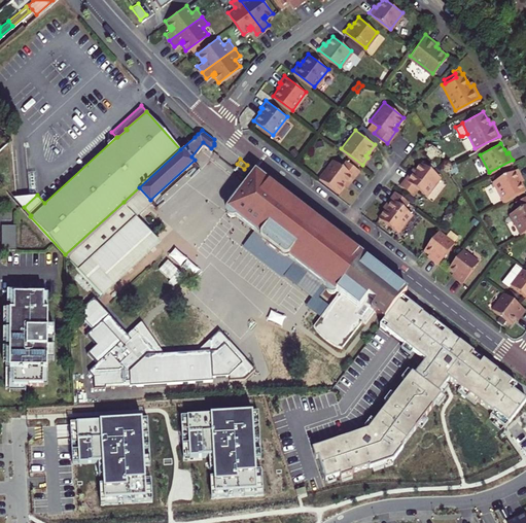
[(318,177),(338,192),(344,184),(347,180),(349,182),(359,169),(345,159),(341,165),(332,159),(318,177)]
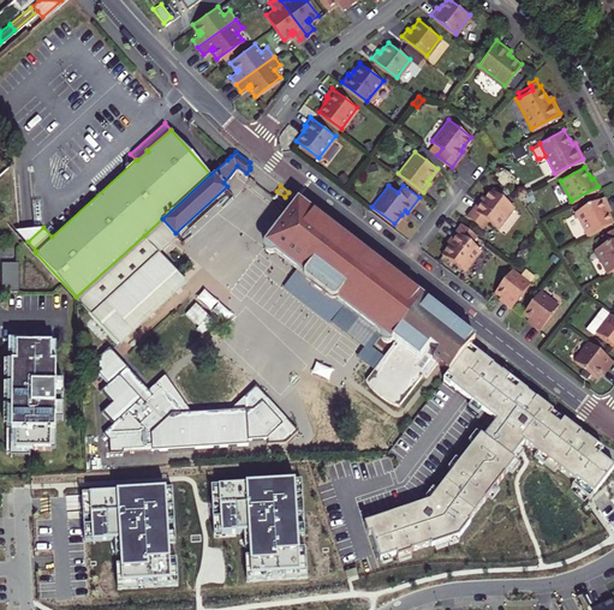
[(488,220),(498,227),(514,204),(492,187),(484,196),(481,201),(478,198),(466,214),(482,226),(488,220)]
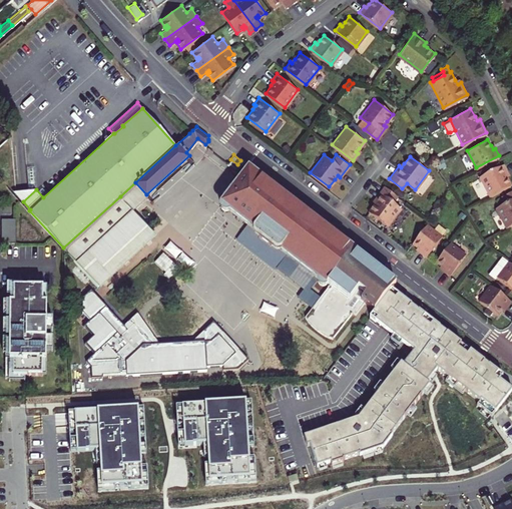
[(479,174),(490,194),(511,183),(506,175),(504,171),(507,170),(502,162),(479,174)]
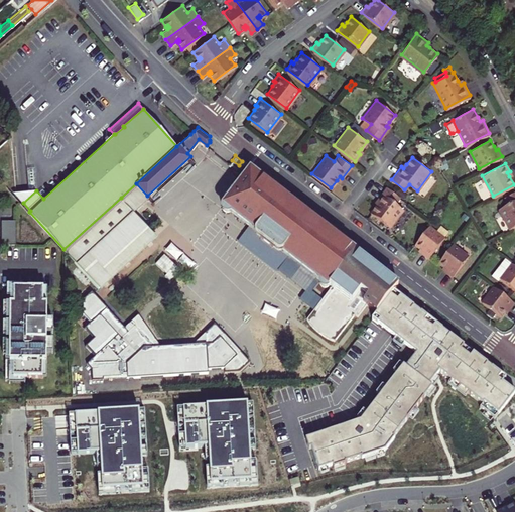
[(355,248),(250,167),(223,202),(222,204),(222,206),(223,208),(225,209),(227,210),(229,210),(230,209),(249,223),(255,228),(255,230),(255,232),(255,233),(256,235),(256,236),(274,250),(276,250),(278,251),(279,250),(280,250),(282,248),(288,253),(320,277),(319,279),(319,280),(320,283),(322,283),(323,284),(325,284),(327,284),(328,283),(331,285),(305,317),(311,325),(317,331),(326,336),(334,340),(354,313),(357,315),(366,303),(375,311),(394,286),(398,281),(363,254),(361,257),(357,257),(356,253),(356,252),(356,250),(355,248)]
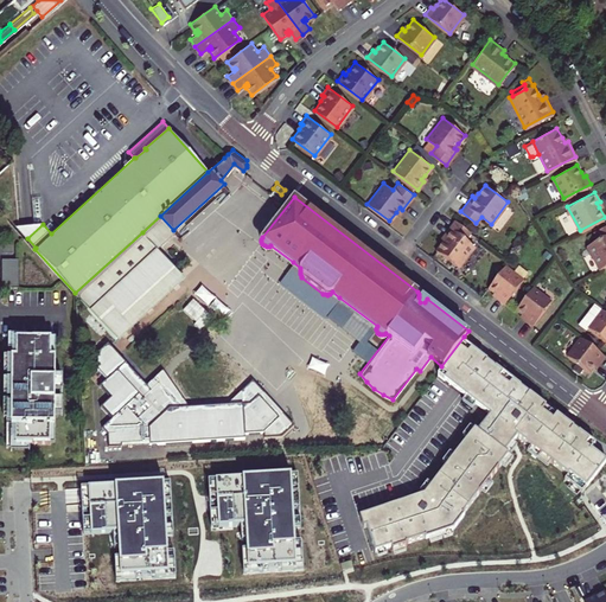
[(157,248),(174,232),(173,230),(160,216),(142,232),(157,248)]
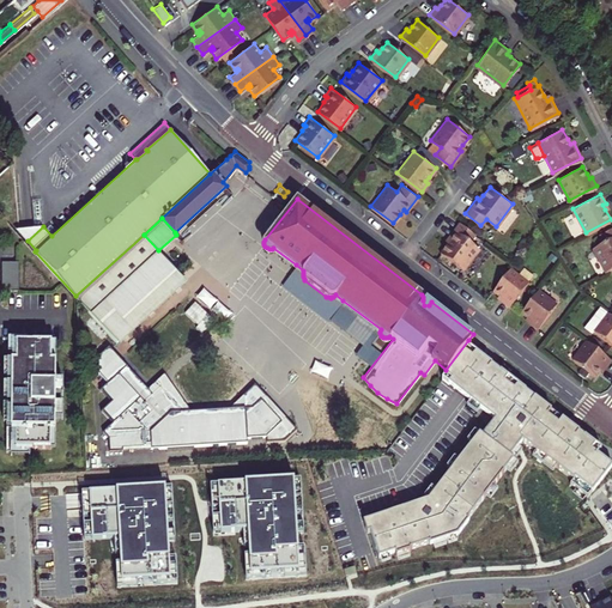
[(450,238),(447,242),(440,251),(462,268),(479,247),(470,239),(476,232),(460,220),(448,236),(450,238)]
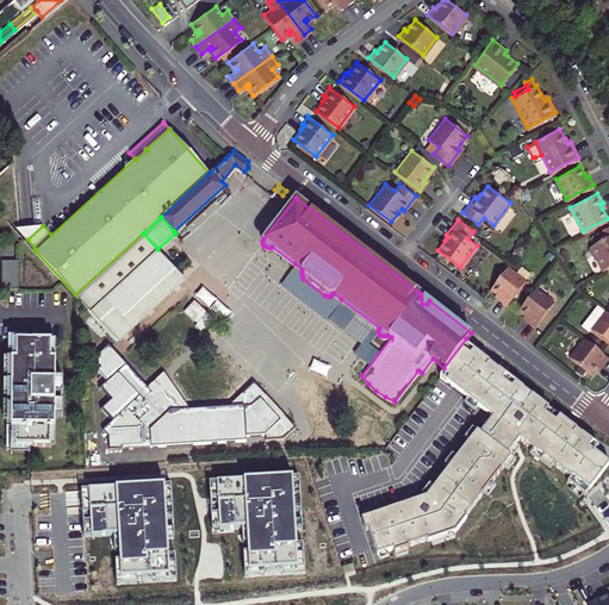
[(28,239),(43,225),(41,223),(14,225),(28,239)]
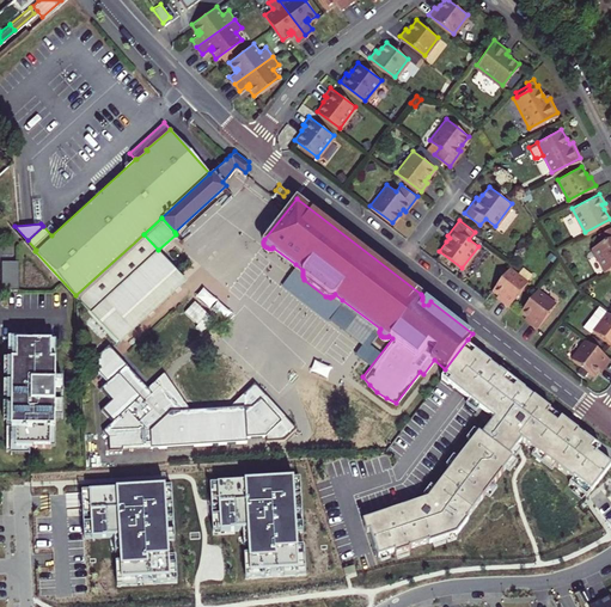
[(592,246),(604,269),(610,265),(610,225),(598,232),(602,240),(592,246)]
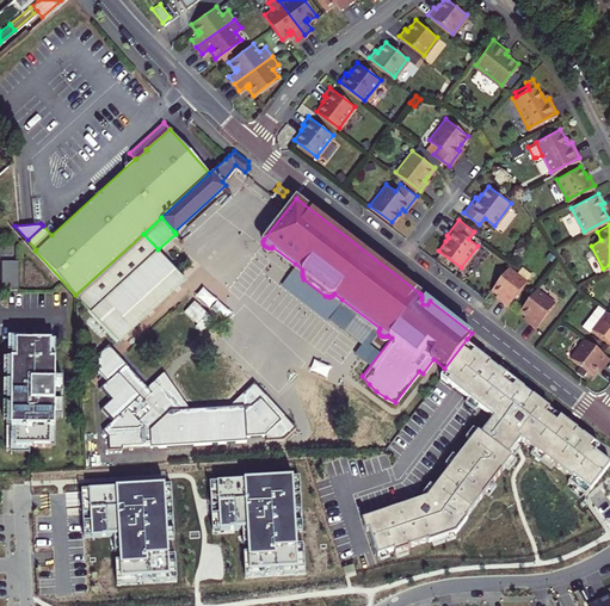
[(143,234),(75,295),(116,339),(183,277),(158,249),(143,234)]
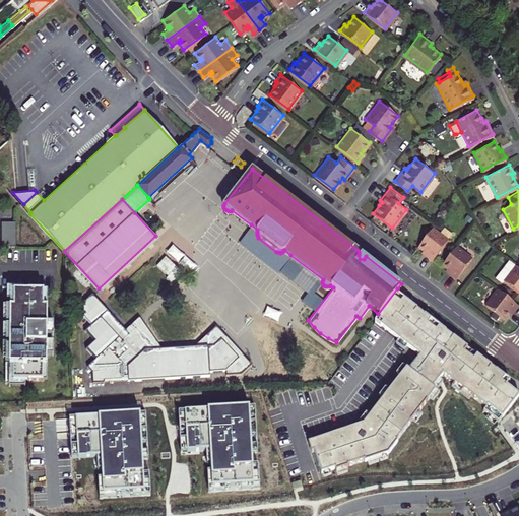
[(16,219),(2,219),(2,244),(15,244),(16,219)]
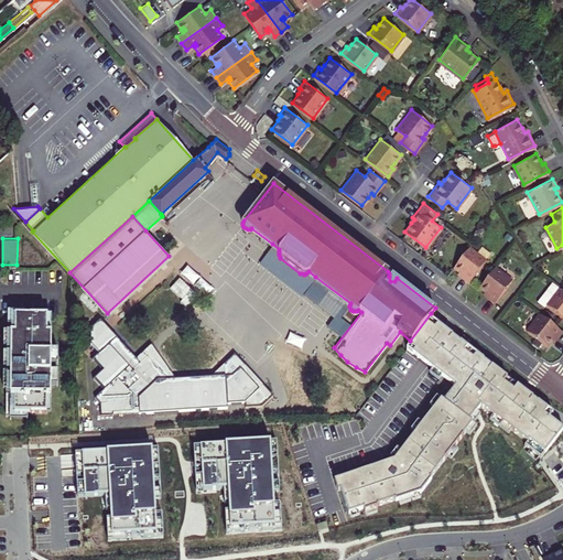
[(279,249),(272,244),(260,261),(302,293),(315,277),(309,271),(306,273),(305,273),(304,275),(302,273),(300,273),(280,258),(280,257),(279,255),(279,254),(279,251),(279,249)]
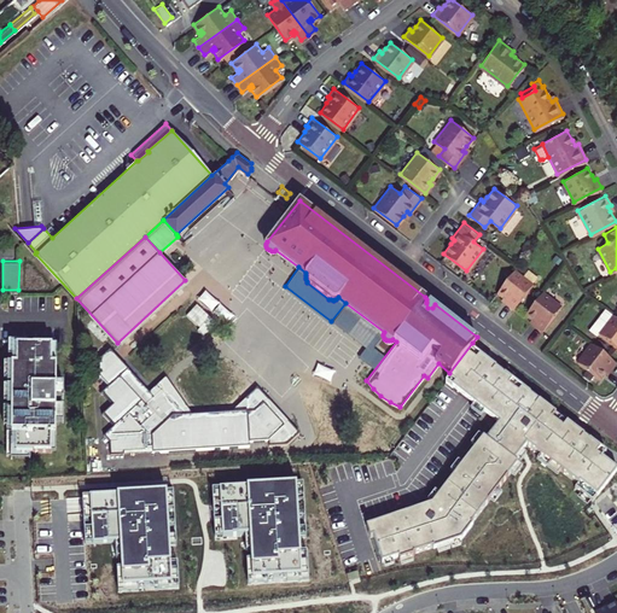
[(506,302),(513,308),(533,282),(514,268),(496,291),(502,296),(507,299),(506,302)]
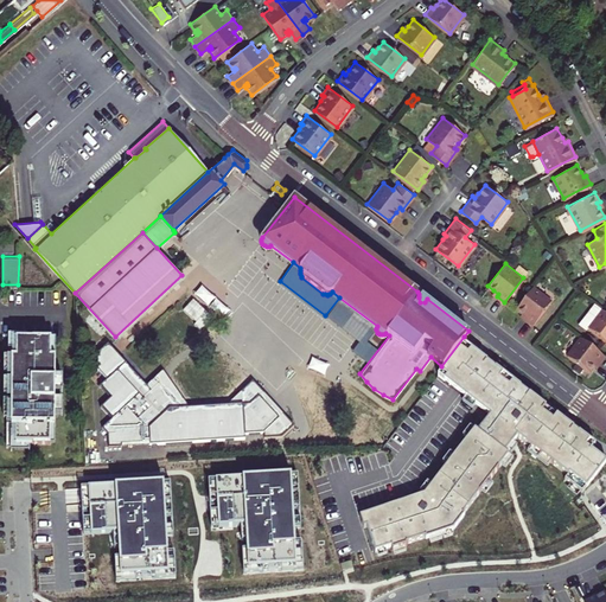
[(533,285),(515,307),(522,312),(527,315),(524,318),(533,324),(552,299),(533,285)]
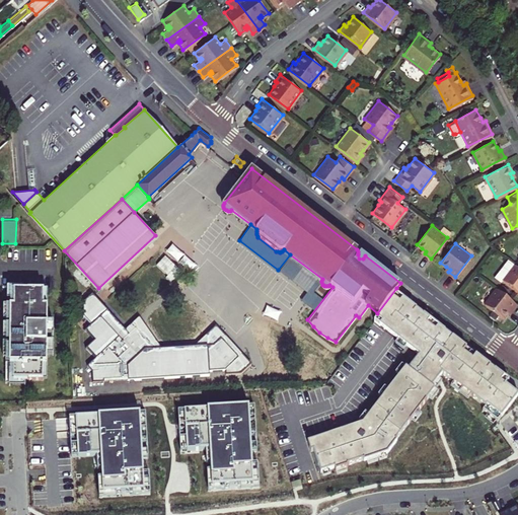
[(365,255),(357,249),(358,251),(358,253),(358,254),(359,259),(363,259),(365,255)]
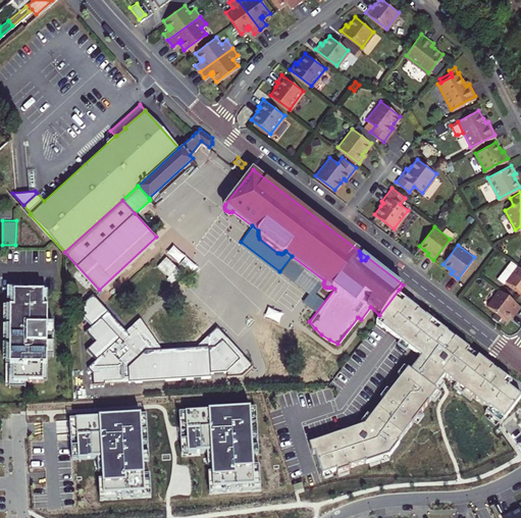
[(520,267),(511,259),(497,277),(503,281),(505,280),(520,293),(520,267)]
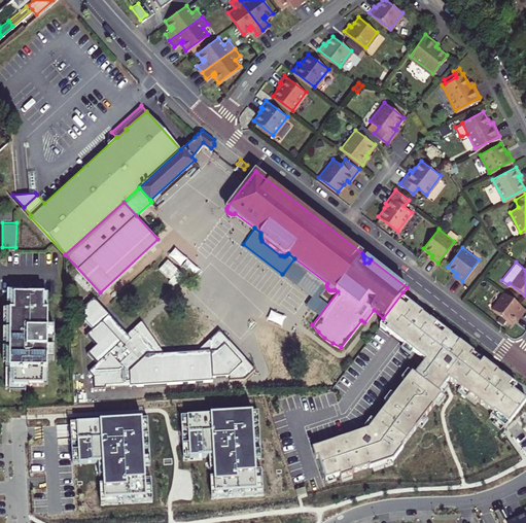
[(75,302),(79,307),(96,292),(85,280),(80,284),(88,291),(75,302)]
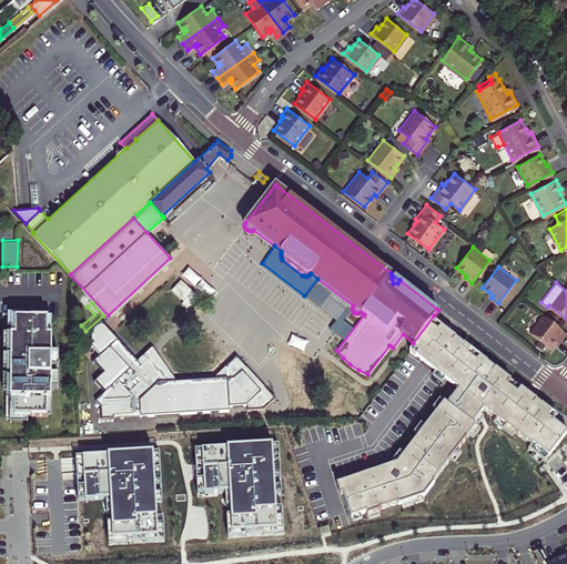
[(546,314),(553,320),(556,315),(549,310),(546,314)]
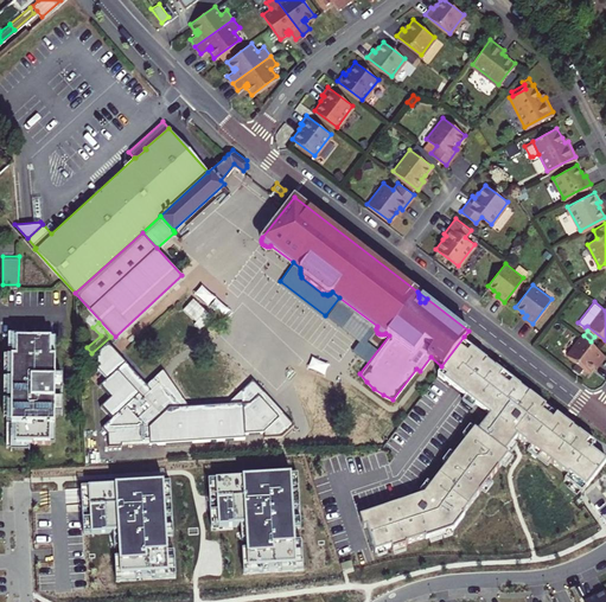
[(11,346),(16,346),(16,335),(26,335),(26,333),(8,333),(8,346),(11,346)]
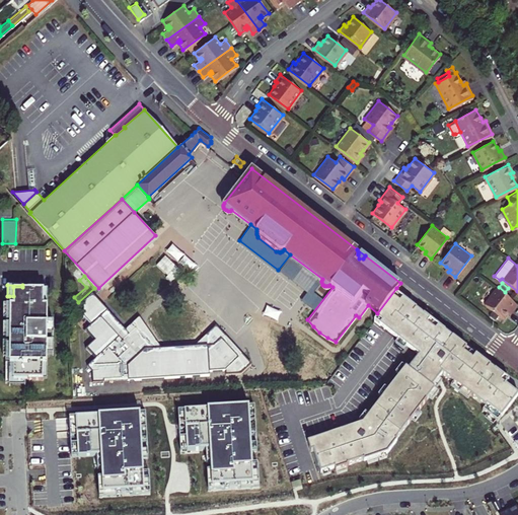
[(512,309),(517,302),(496,286),(483,302),(502,317),(507,311),(510,307),(512,309)]
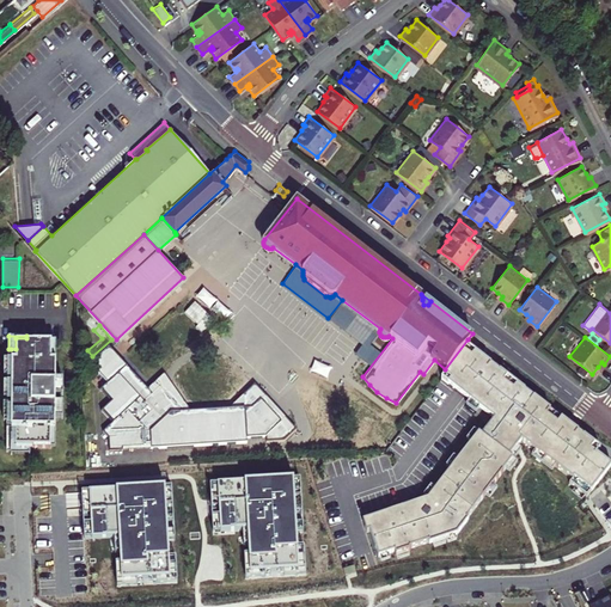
[(26,338),(16,338),(16,349),(11,349),(11,357),(11,372),(11,379),(11,394),(11,402),(11,424),(16,424),(16,442),(29,443),(50,443),(50,424),(54,424),(55,414),(55,399),(55,391),(55,375),(55,357),(50,357),(50,338),(26,338)]
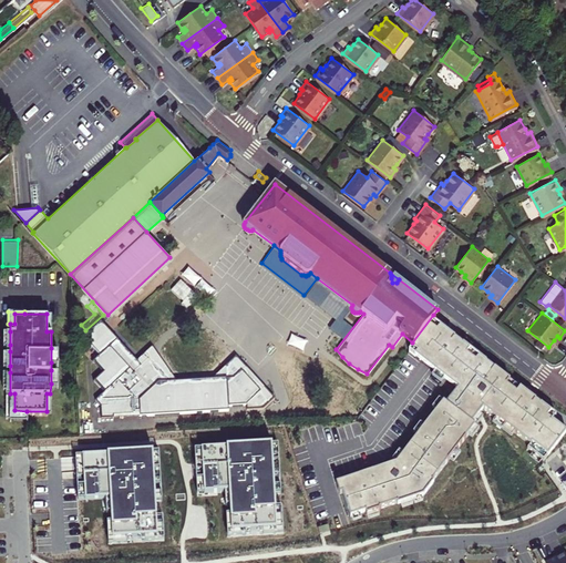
[(451,329),(433,315),(412,343),(408,348),(410,350),(425,362),(443,376),(454,384),(395,458),(336,479),(348,515),(423,492),(483,406),(547,453),(565,428),(553,417),(557,410),(451,329)]
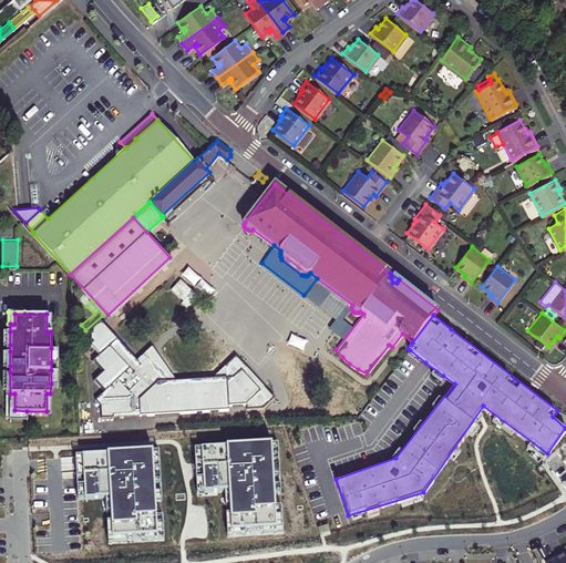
[(96,396),(101,400),(102,415),(228,407),(227,401),(247,400),(247,406),(260,405),(273,393),(236,352),(211,376),(177,378),(152,344),(139,357),(103,319),(85,336),(100,351),(94,357),(104,368),(94,377),(104,388),(96,396)]
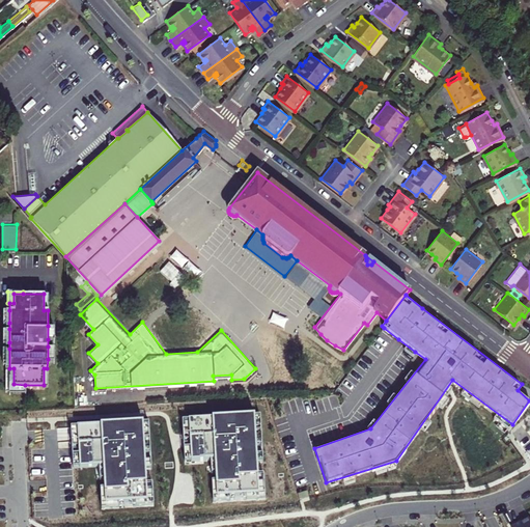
[(25,391),(25,385),(14,384),(14,368),(9,368),(9,349),(3,349),(3,361),(5,361),(5,388),(9,388),(9,391),(25,391)]
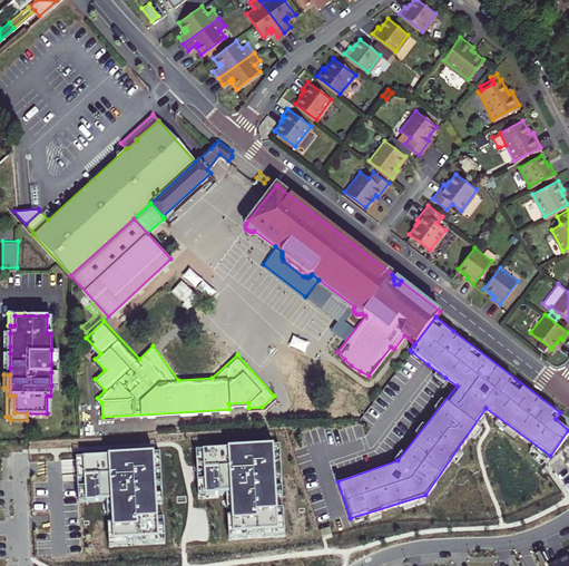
[(80,435),(90,433),(89,416),(78,416),(80,435)]
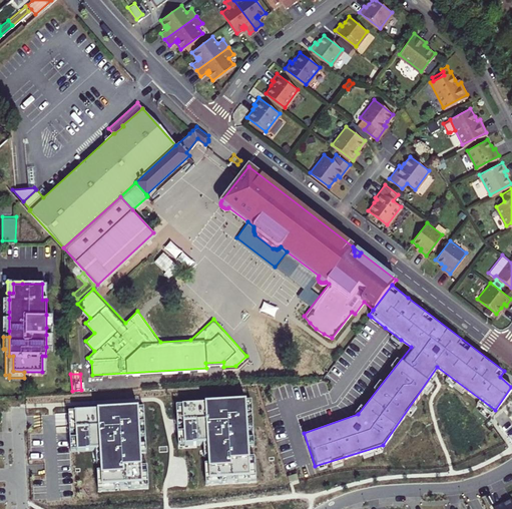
[(245,399),(182,402),(184,441),(208,440),(210,475),(249,473),(245,399)]
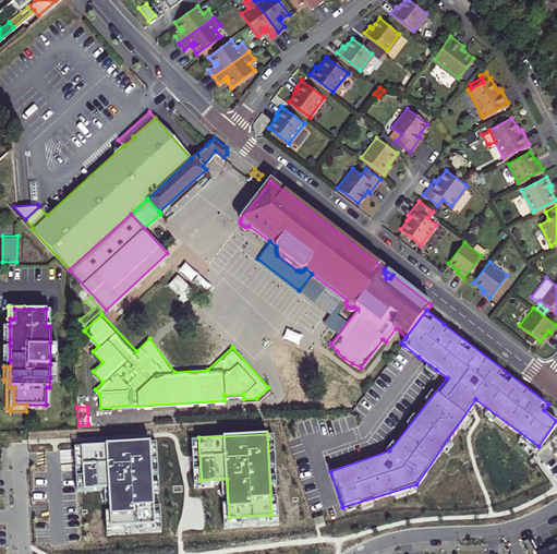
[(155,522),(149,441),(74,445),(76,489),(110,486),(112,525),(155,522)]
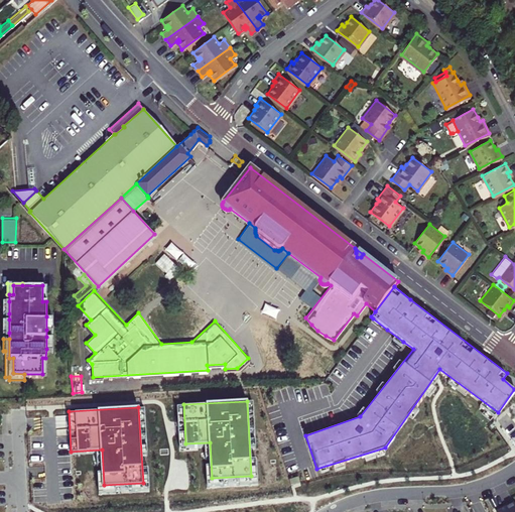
[(299,480),(297,474),(288,476),(290,483),(299,480)]
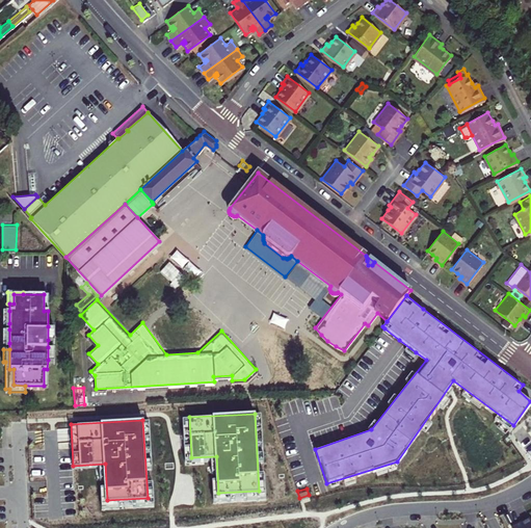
[(530,527),(530,519),(528,513),(514,521),(515,524),(511,526),(512,527),(530,527)]
